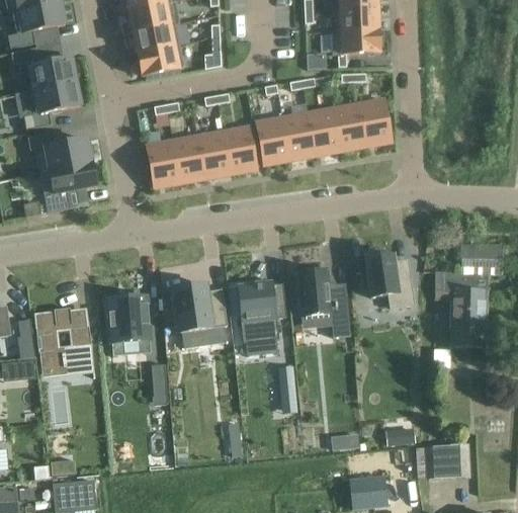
[(5,0),(8,11),(12,10),(12,9),(60,0),(5,0)]
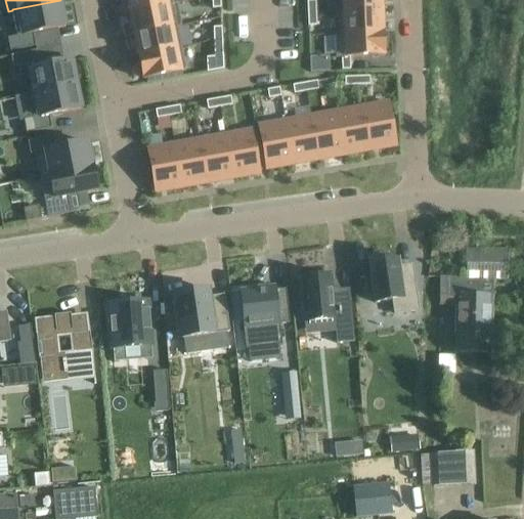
[(12,9),(12,10),(17,33),(7,35),(10,48),(36,43),(33,31),(66,24),(60,0),(12,9)]
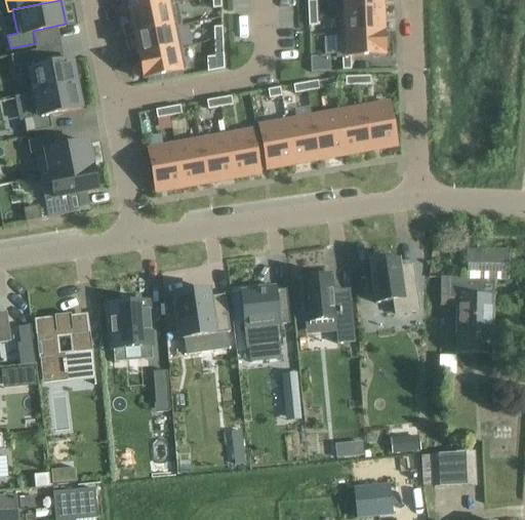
[(127,0),(130,10),(176,0),(127,0)]
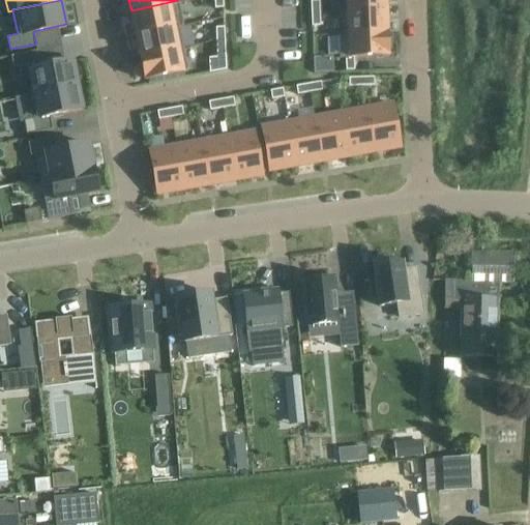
[(178,0),(131,10),(136,32),(178,24),(178,25),(183,24),(178,0)]
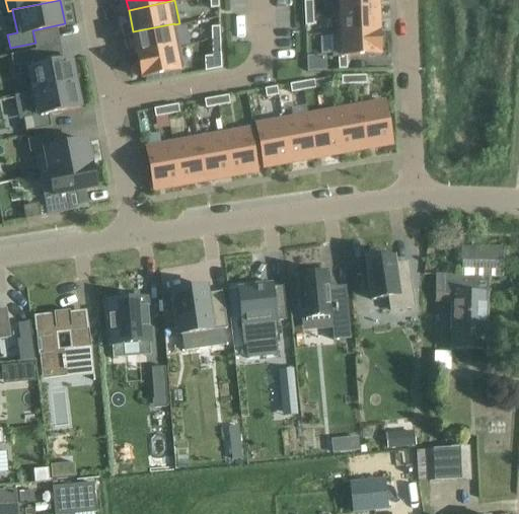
[(304,0),(305,10),(313,10),(312,0),(304,0)]
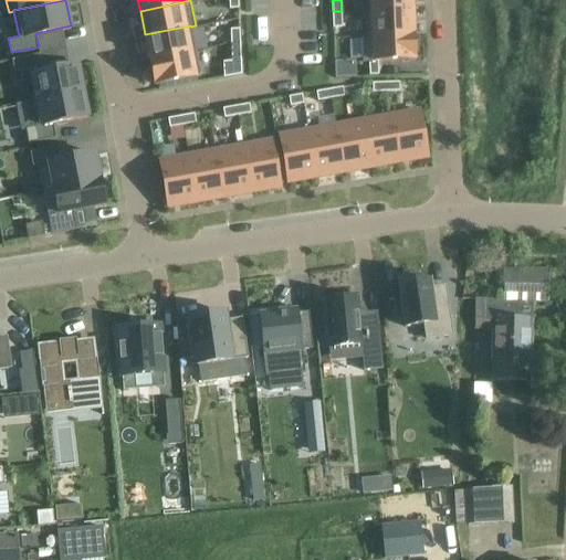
[(370,0),(371,9),(371,10),(412,8),(411,0),(370,0)]
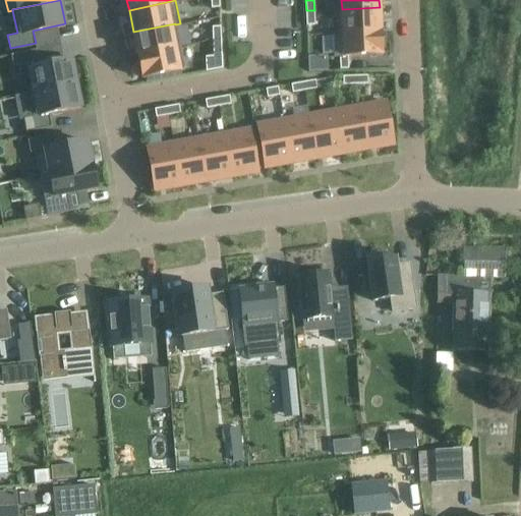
[(342,9),(342,8),(337,8),(338,31),(338,32),(381,30),(380,7),(342,9)]
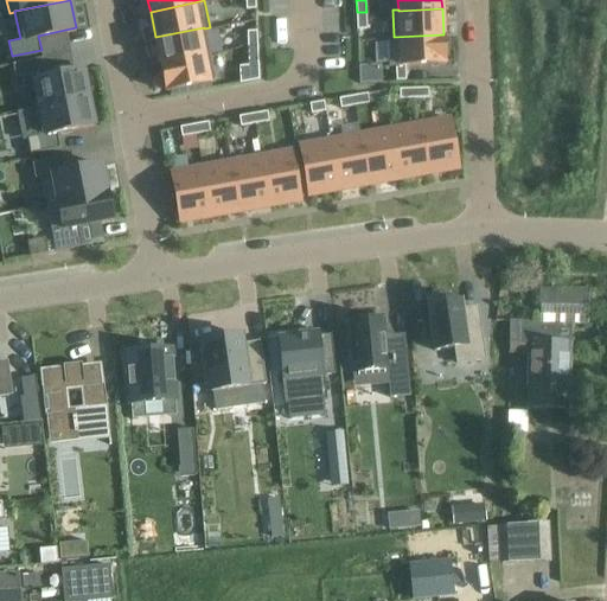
[(366,26),(366,12),(357,12),(357,26),(366,26)]
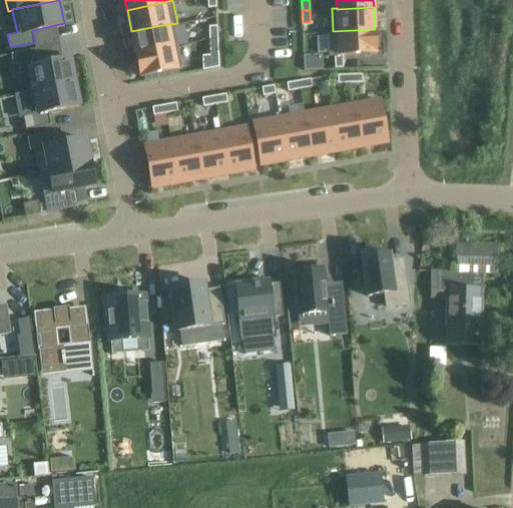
[(172,23),(131,31),(136,52),(177,44),(172,24),(172,23)]
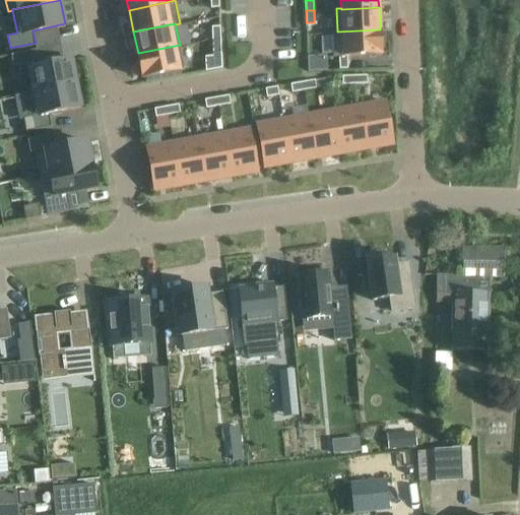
[(211,24),(212,37),(220,37),(219,24),(211,24)]
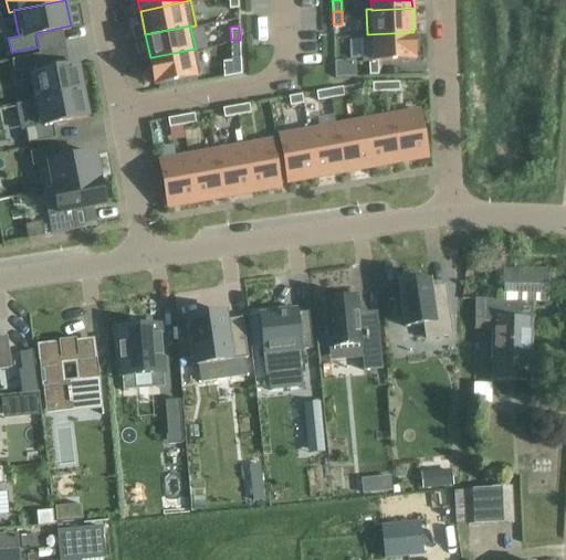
[(368,59),(377,59),(413,56),(413,32),(367,34),(367,33),(362,33),(363,59),(368,59)]
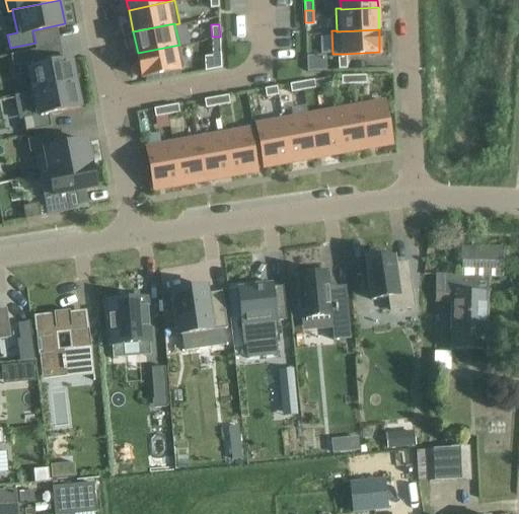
[(212,53),(206,53),(207,68),(220,66),(220,49),(220,37),(212,37),(212,49),(212,53)]
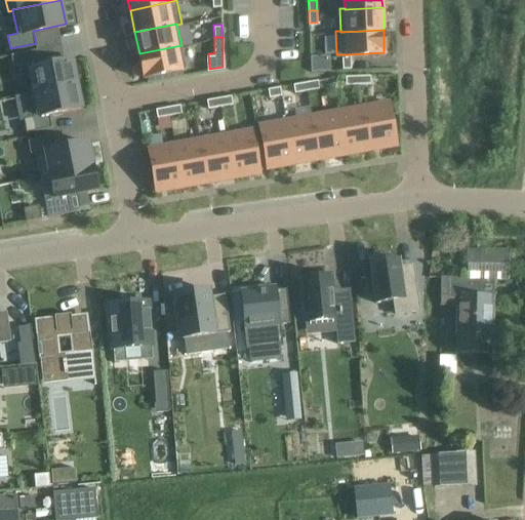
[(182,45),(139,53),(144,76),(186,68),(182,45)]
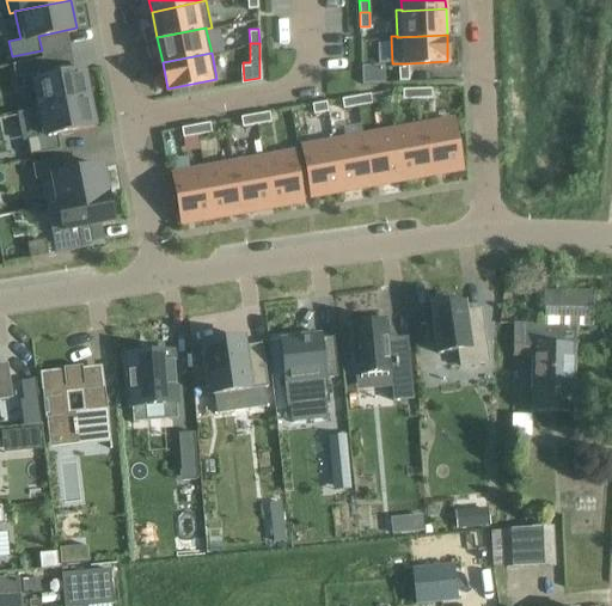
[(16,75),(46,69),(42,55),(13,61),(16,75)]
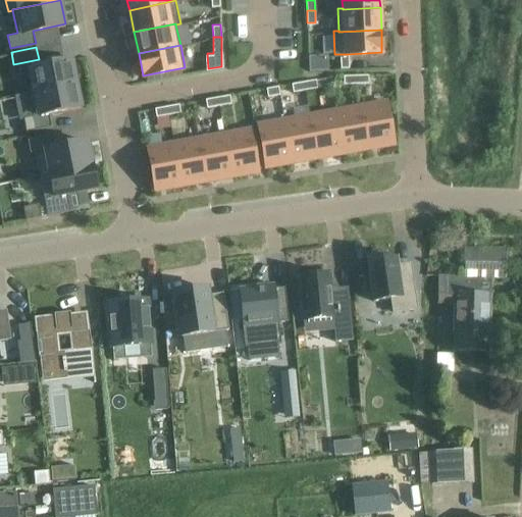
[(348,54),(340,54),(341,66),(349,66),(348,54)]
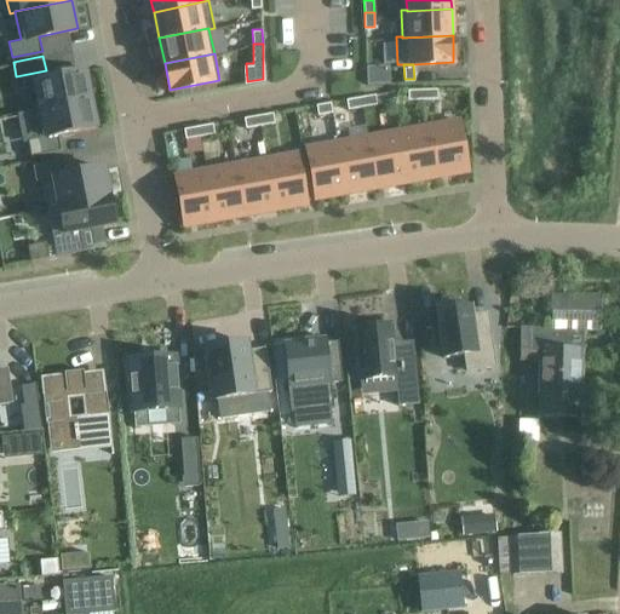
[(39,107),(91,97),(85,68),(34,78),(39,105),(39,107)]
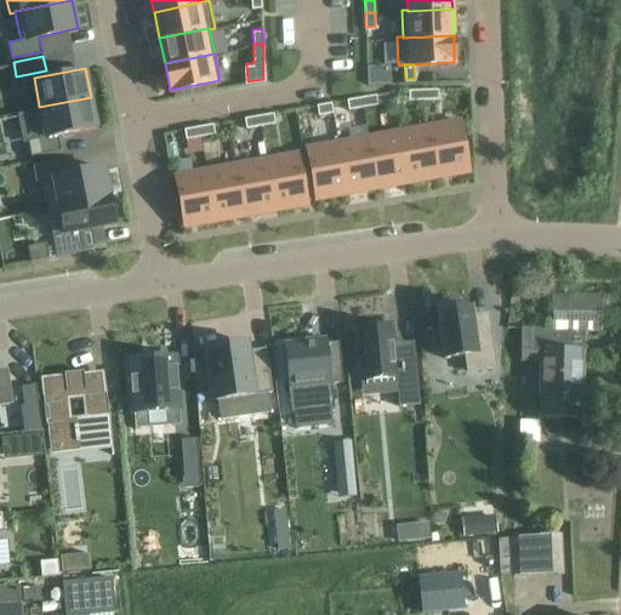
[(423,97),(423,87),(409,89),(409,98),(423,97)]
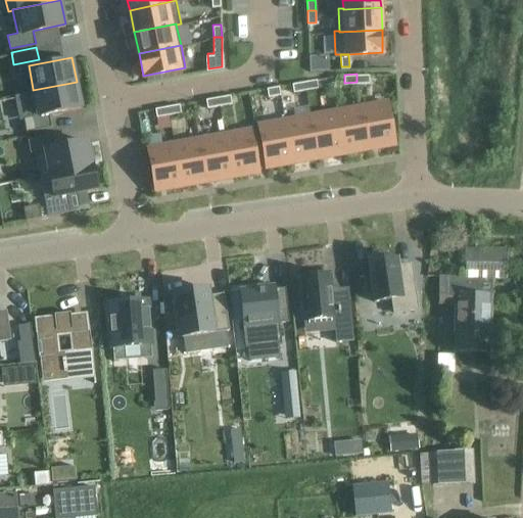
[(357,74),(357,82),(369,82),(369,74),(357,74)]
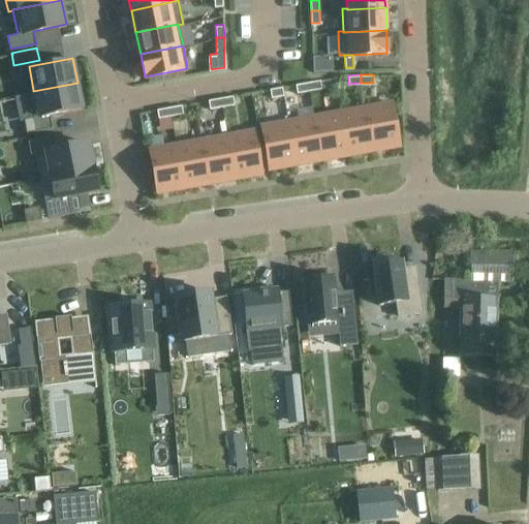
[(308,81),(309,89),(321,87),(319,79),(308,81)]
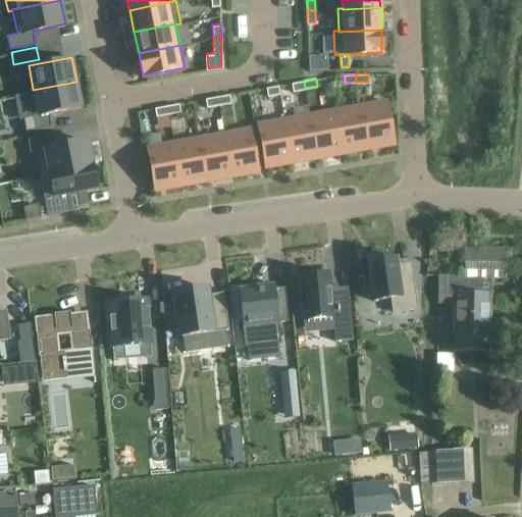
[(305,88),(304,80),(292,82),(293,90),(305,88)]
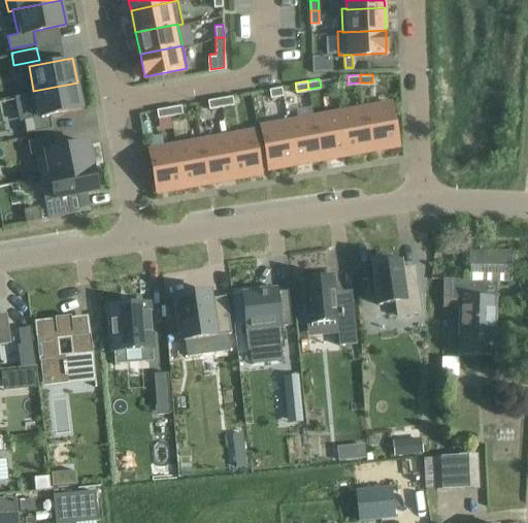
[(33,91),(19,94),(24,118),(26,131),(52,126),(50,112),(81,106),(77,83),(33,91)]
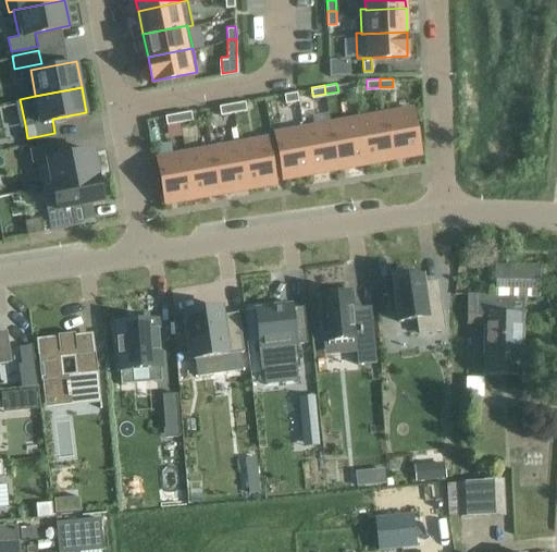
[(298,99),(297,90),(284,93),(285,101),(298,99)]
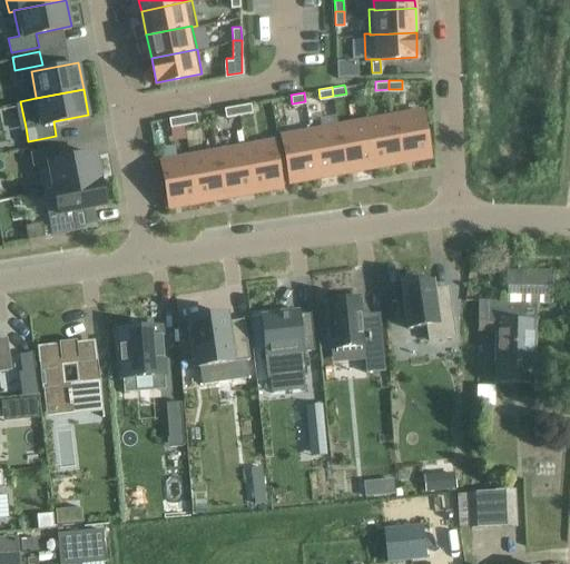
[(237,104),(239,112),(252,110),(251,101),(237,104)]
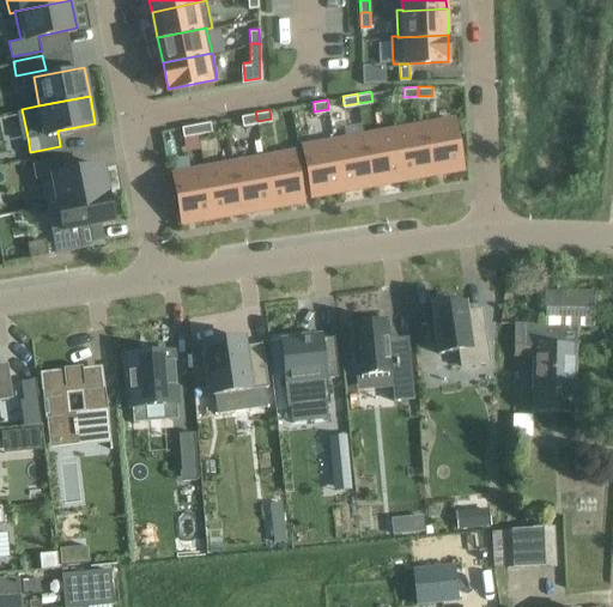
[(258,121),(255,111),(241,115),(243,123),(258,121)]
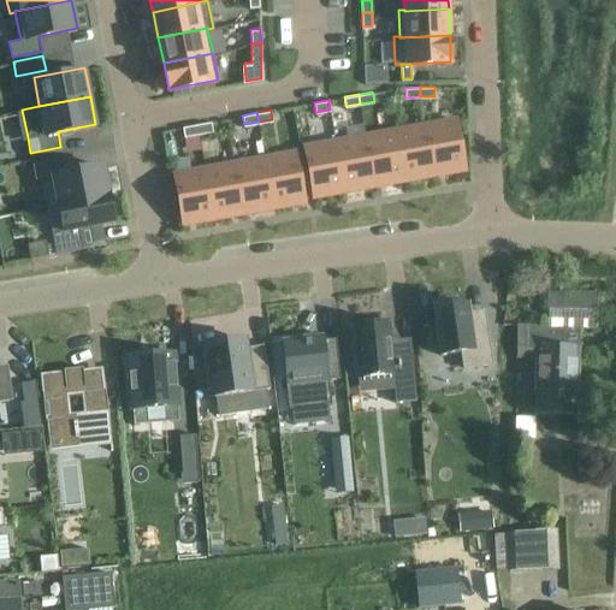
[(425,123),(434,173),(465,167),(456,117),(425,123)]
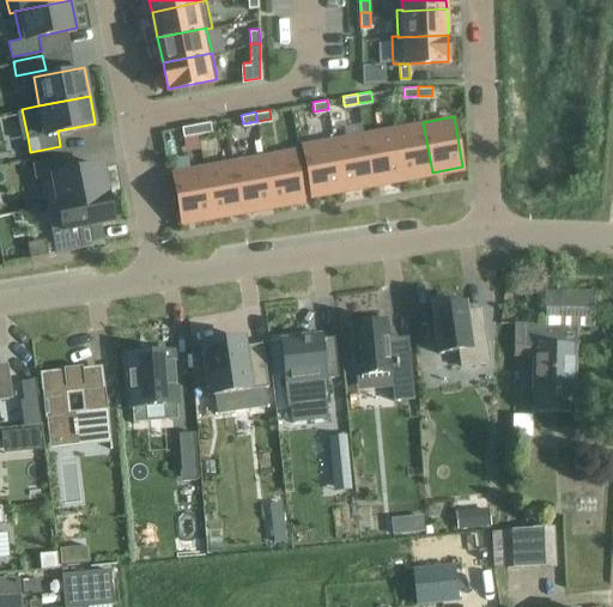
[(210,120),(195,122),(198,132),(212,129),(210,120)]
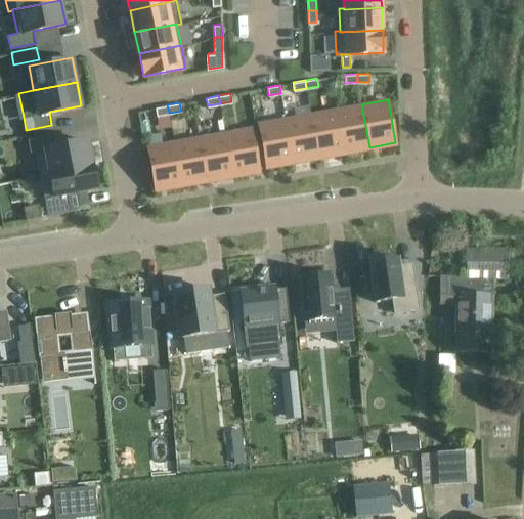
[(169,113),(167,104),(156,106),(157,115),(169,113)]
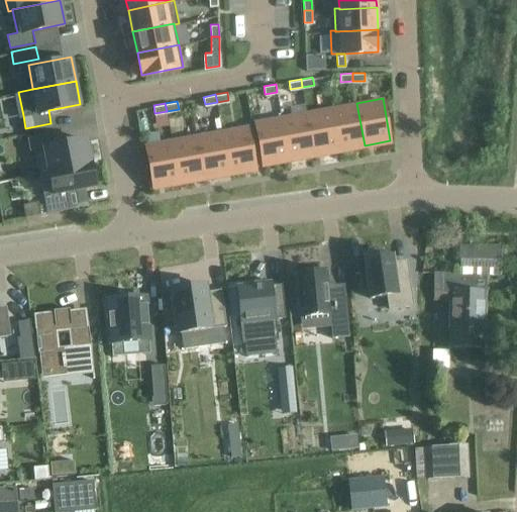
[(331,107),(339,149),(365,145),(356,103),(331,107)]
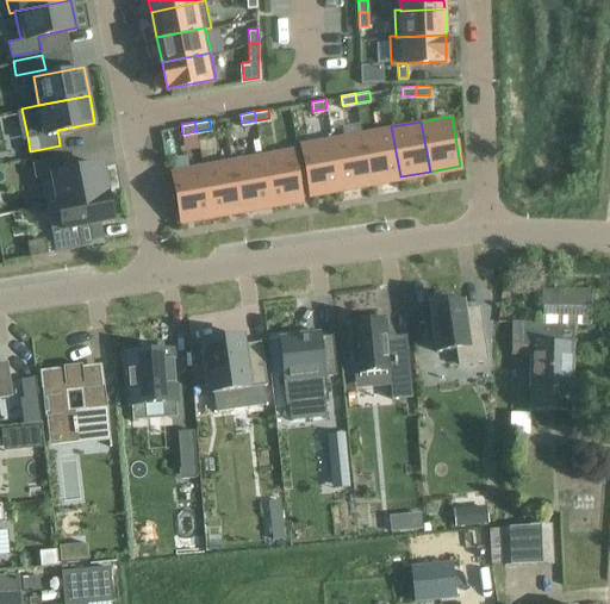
[(400,176),(391,126),(361,132),(371,182),(400,176)]
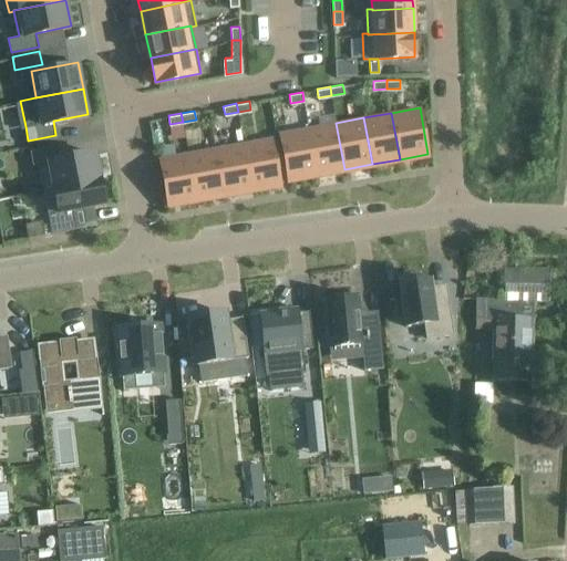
[(344,169),(336,123),(308,127),(317,174),(344,169)]
